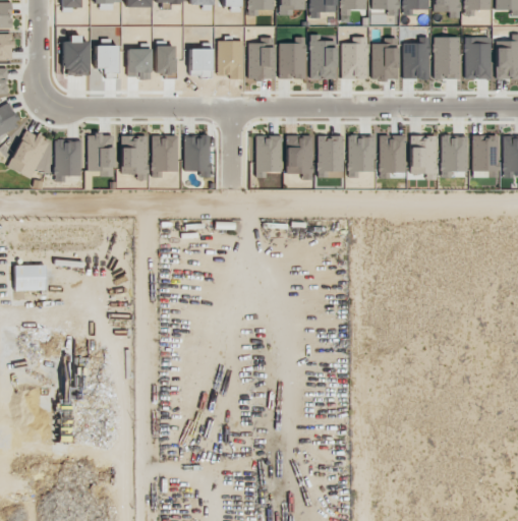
[(62,0),(62,7),(82,8),(82,0),(62,0)]
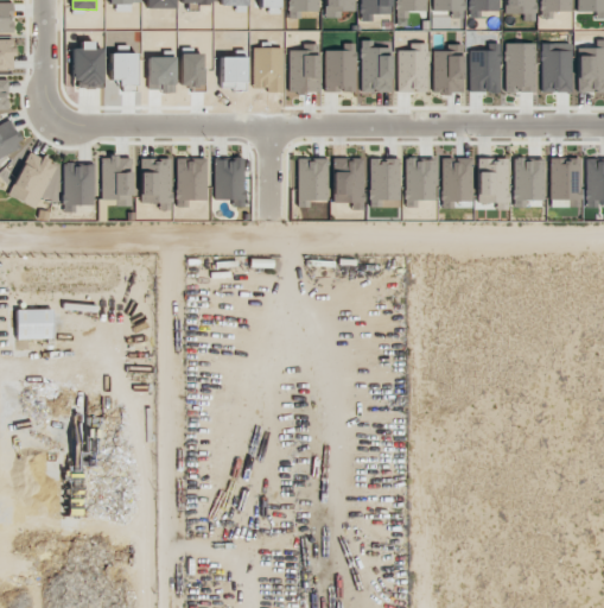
[(303,11),(320,12),(320,0),(291,0),(291,18),(303,18),(303,11)]
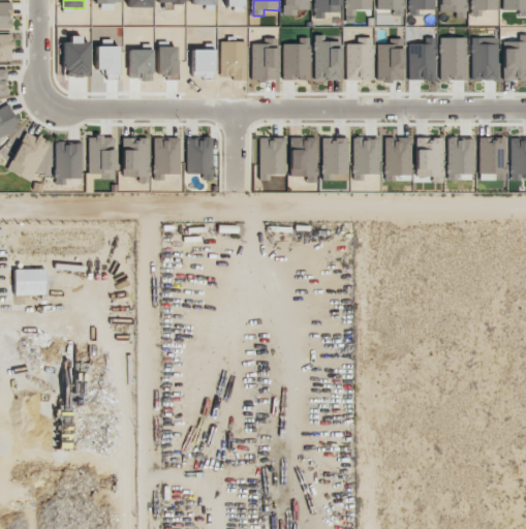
[(311,9),(311,0),(284,0),(285,14),(299,14),(299,9),(311,9)]
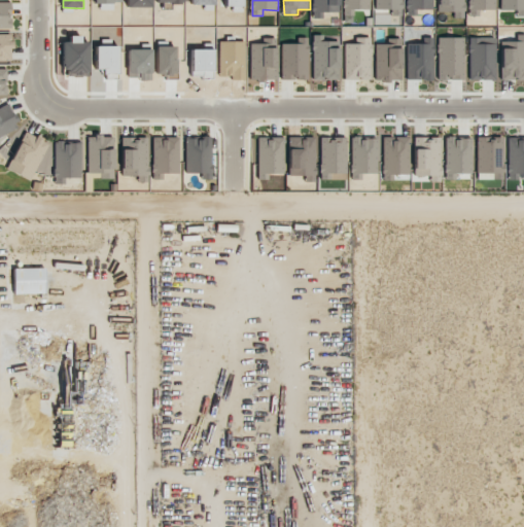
[(325,12),(341,12),(341,0),(314,0),(314,18),(325,18),(325,12)]
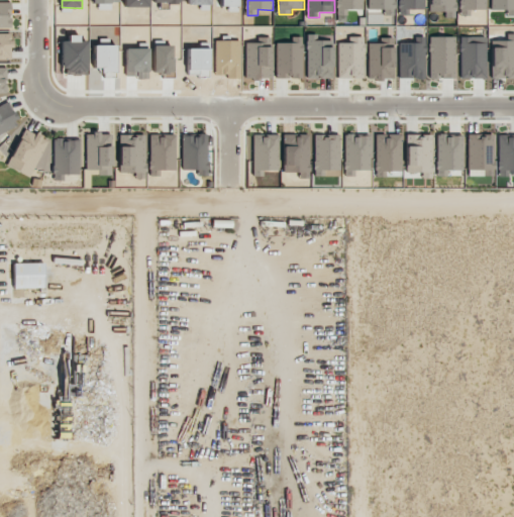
[(365,0),(338,0),(339,14),(349,15),(349,9),(365,9),(365,0)]
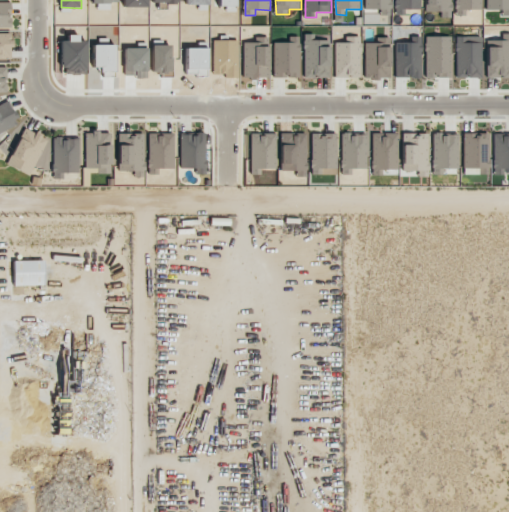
[(366,0),(366,9),(382,9),(382,15),(392,15),(391,0),(366,0)]
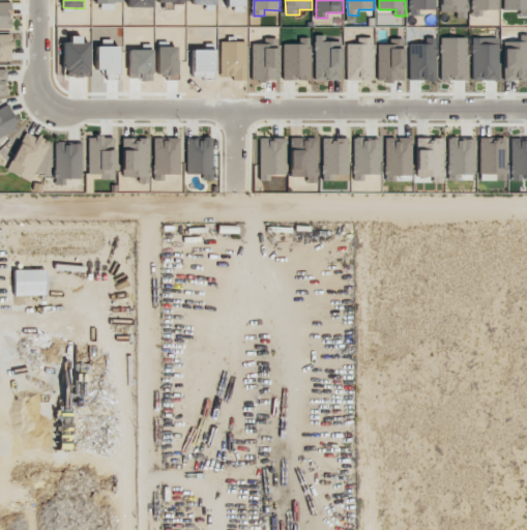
[(437,9),(437,0),(410,0),(411,16),(421,16),(421,9),(437,9)]
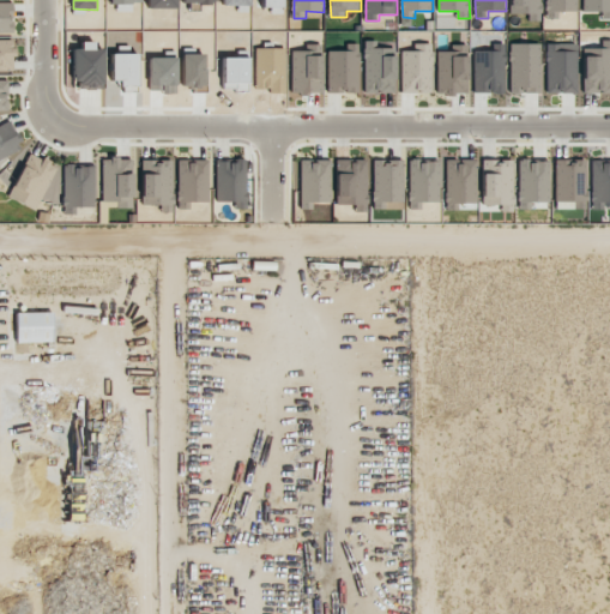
[(511,0),(511,13),(532,14),(532,20),(542,20),(542,0),(511,0)]
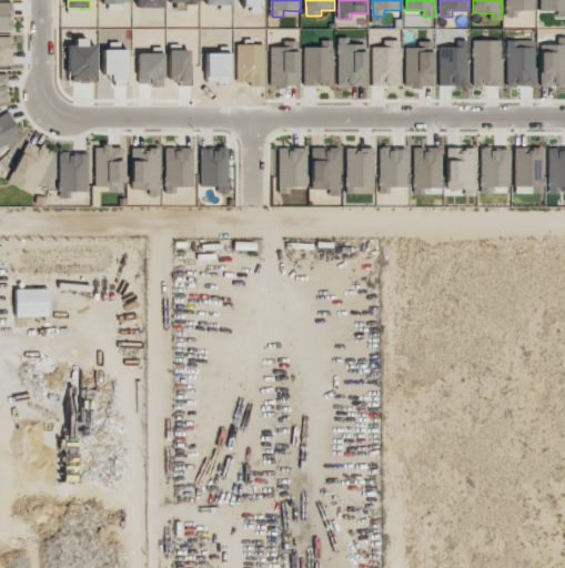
[(507,0),(507,13),(536,13),(536,0),(507,0)]
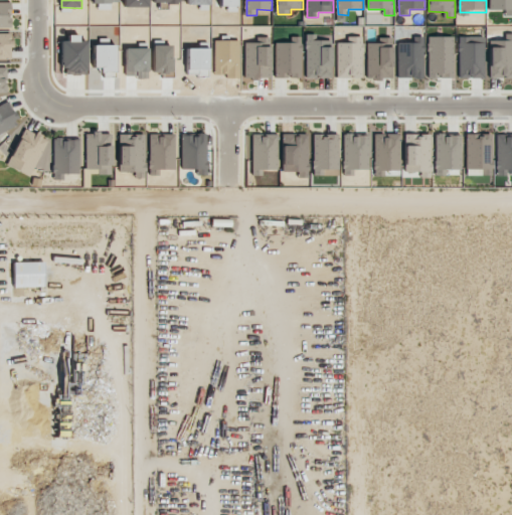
[(508,10),(508,16),(511,16),(511,0),(491,0),(491,10),(508,10)]
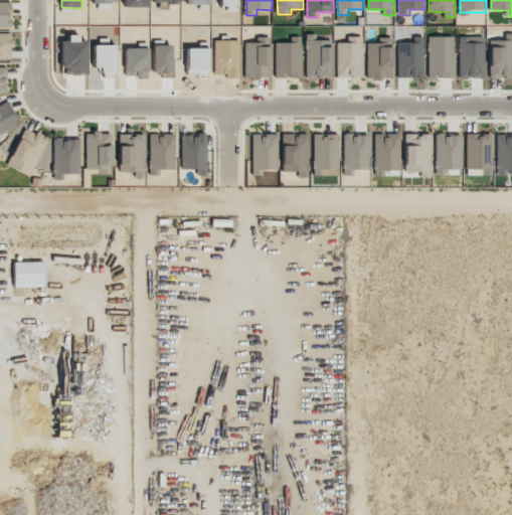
[(0,2),(0,27),(13,27),(13,2),(0,2)]
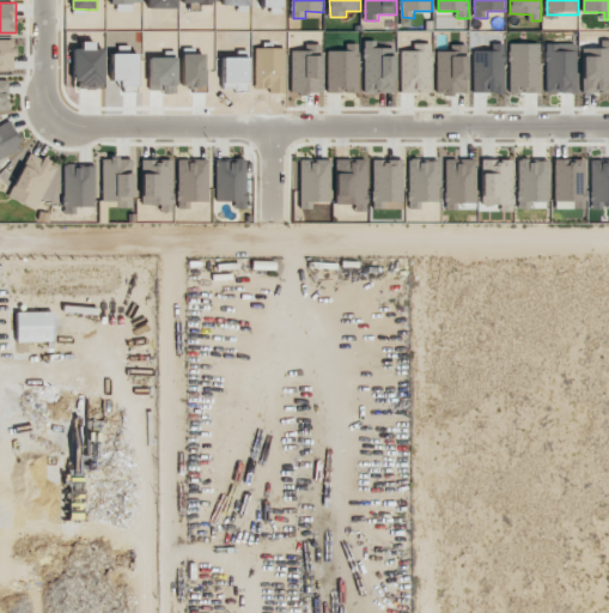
[(16,40),(0,40),(0,70),(17,71),(16,40)]
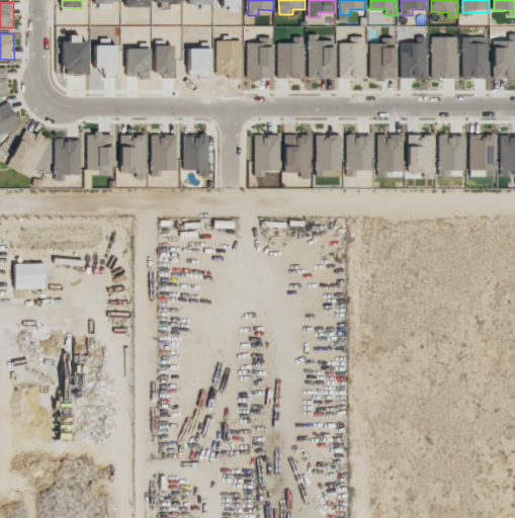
[(304,79),(305,37),(290,36),(290,41),(279,40),(278,78),(304,79)]
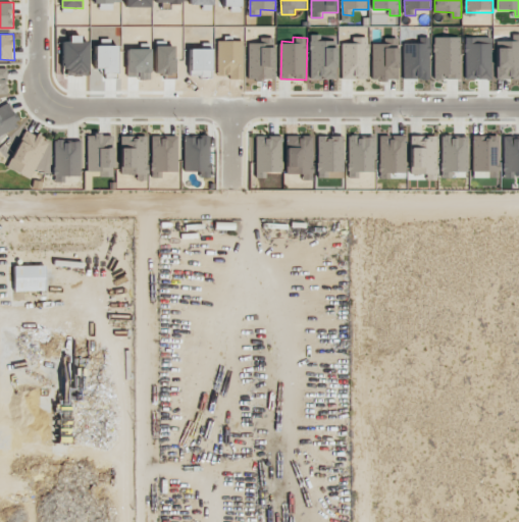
[(436,80),(462,79),(461,37),(435,38),(436,80)]
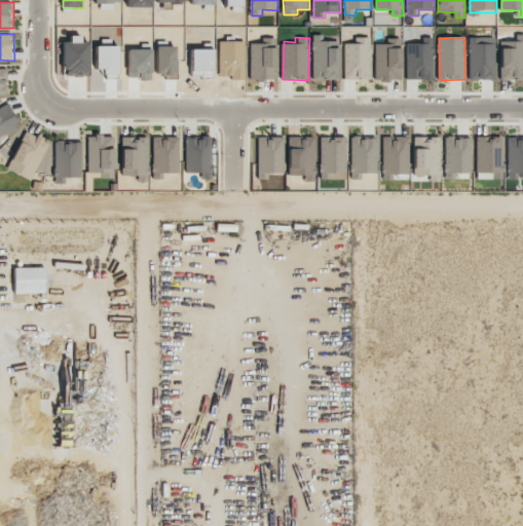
[(376,44),(377,81),(403,81),(403,38),(389,39),(389,44),(376,44)]
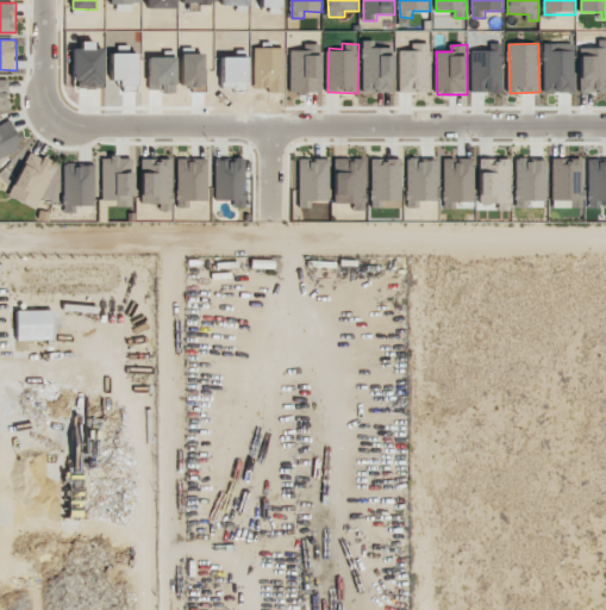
[(545,93),(575,93),(574,50),(556,51),(556,44),(544,44),(545,93)]
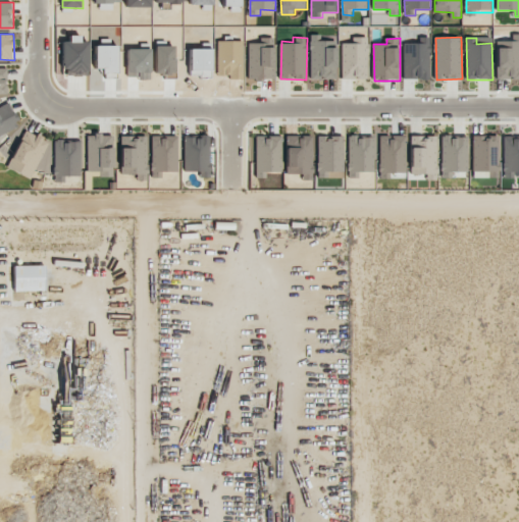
[(250,43),(250,79),(275,80),(275,40),(264,40),(264,44),(250,43)]
